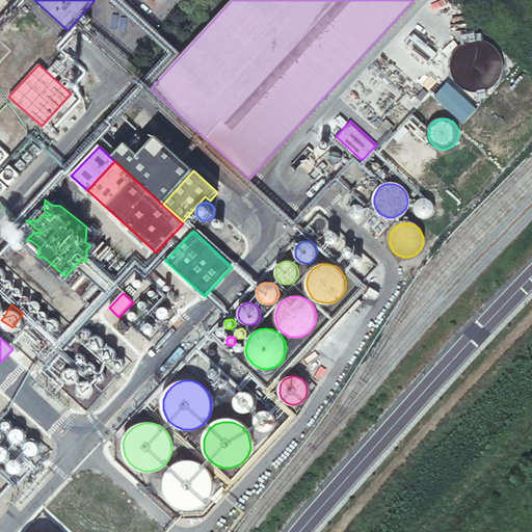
[(208,495),(211,486),(211,478),(208,471),(203,464),(195,460),(191,459),(187,459),(179,460),(173,464),(166,471),(164,478),(164,486),(165,490),(169,498),(176,503),(183,506),(191,506),(195,505),(203,501),(208,495)]
